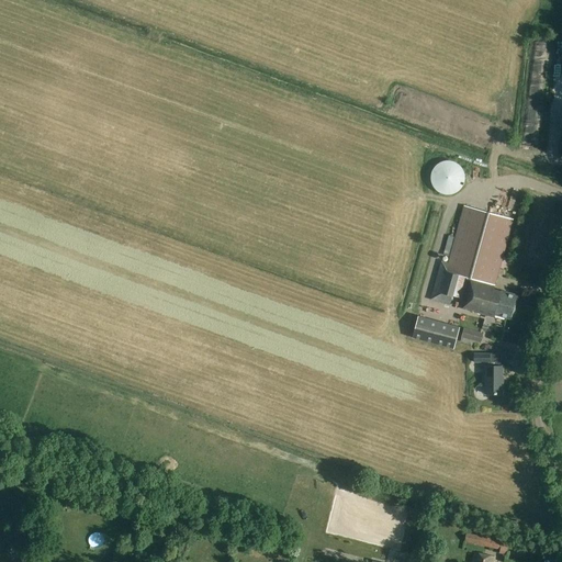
[(438,192),(445,194),(451,194),(457,193),(461,189),(464,183),(465,177),(463,170),(460,166),(454,161),(449,160),(442,161),(437,165),(433,169),(430,176),(431,182),(434,188),(438,192)]
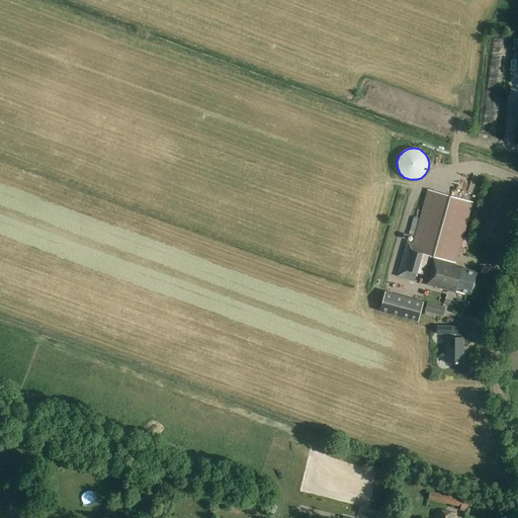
[(407,241),(398,277),(414,281),(417,272),(422,254),(428,255),(428,257),(434,258),(427,284),(455,292),(456,289),(470,293),(476,274),(455,268),(460,247),(463,237),(472,202),(428,190),(420,220),(416,236),(414,243),(407,241)]
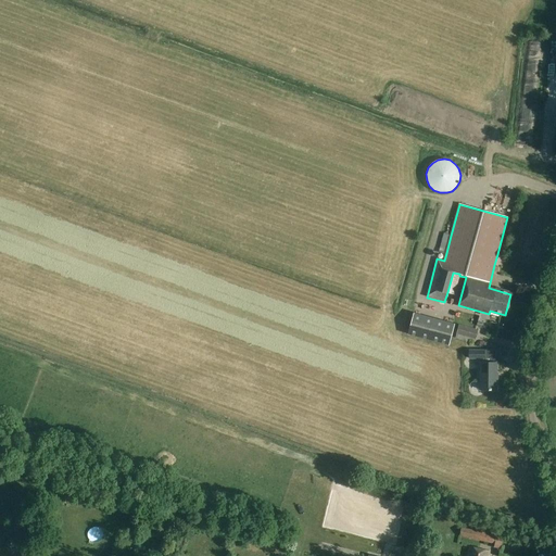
[(455,326),(415,314),(408,335),(450,346),(455,326)]
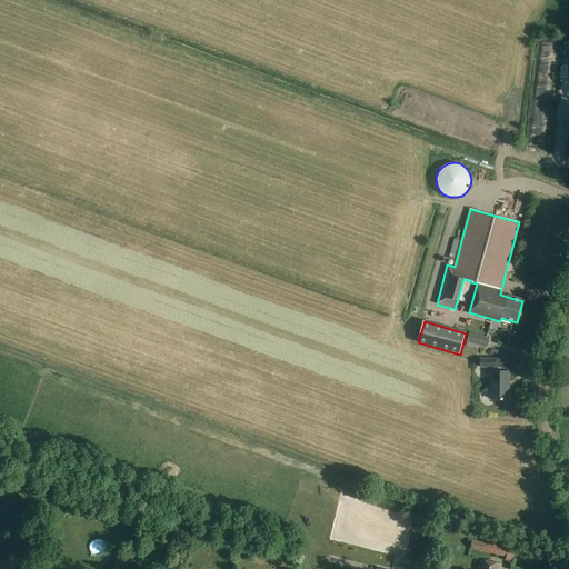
[(469,332),(467,341),(487,347),(490,339),(469,332)]
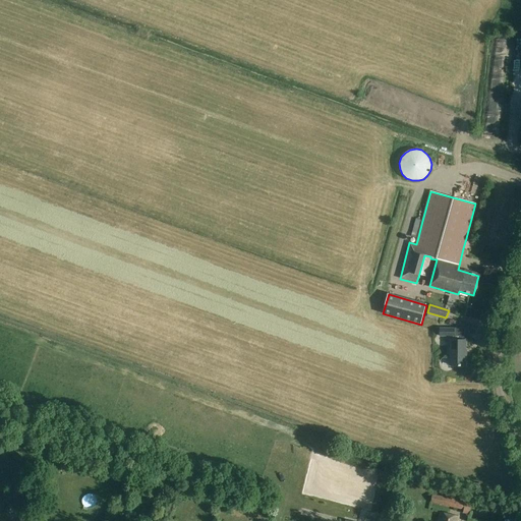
[(454,340),(454,329),(439,329),(440,337),(449,336),(450,356),(451,356),(451,365),(465,365),(465,340),(454,340)]
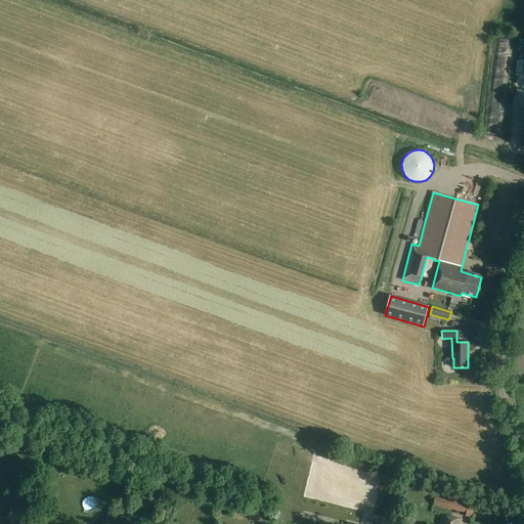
[(433,347),(437,367),(448,365),(444,345),(433,347)]
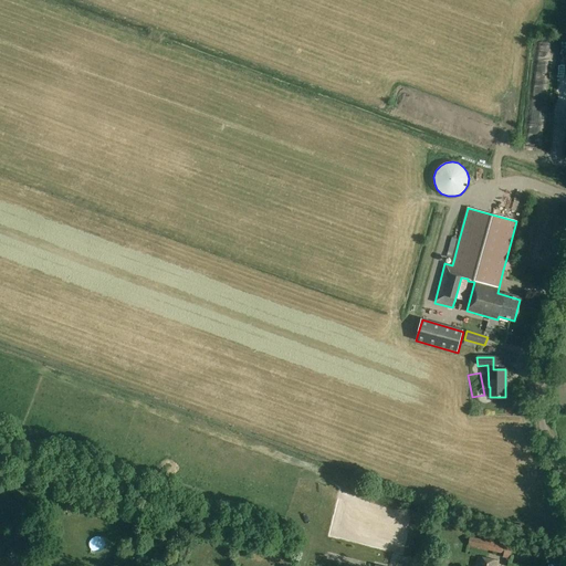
[(503,557),(510,558),(512,546),(471,537),(469,546),(504,554),(503,557)]
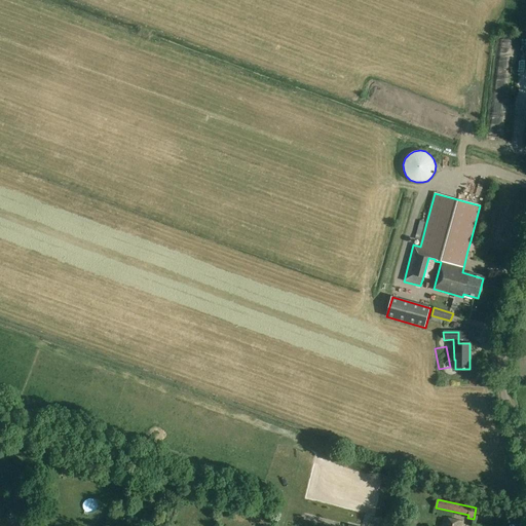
[(402,508),(400,517),(407,519),(409,510),(402,508)]
